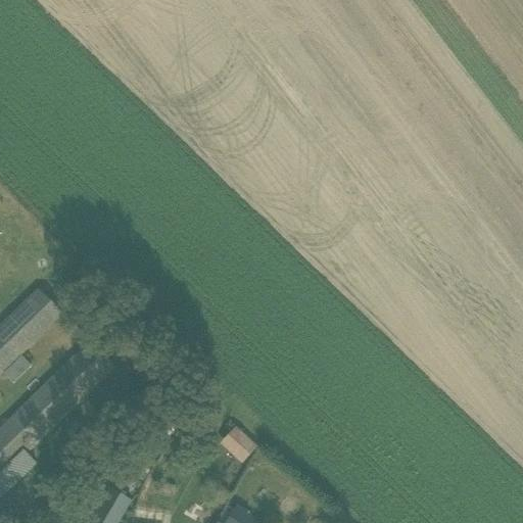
[(0,375),(64,314),(41,290),(0,330),(0,375)]
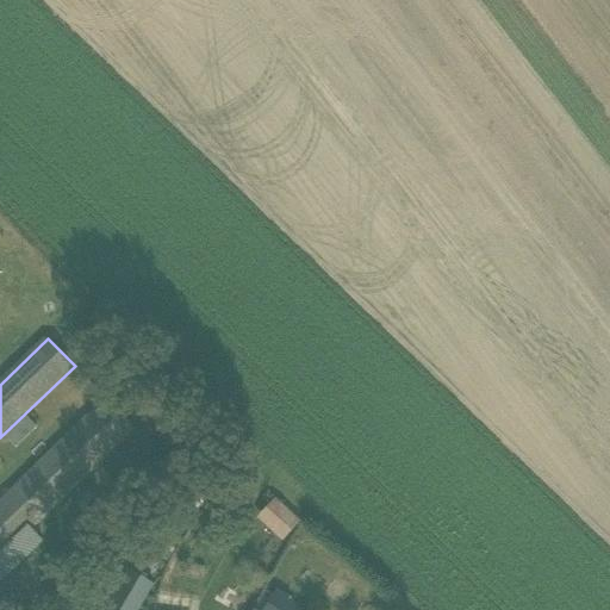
[(104,400),(0,500),(0,556),(132,429),(104,400)]
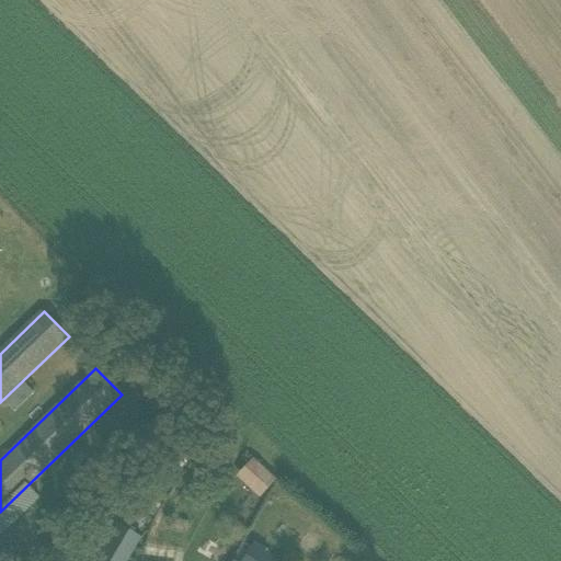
[(235,476),(258,496),(275,478),(252,457),(235,476)]
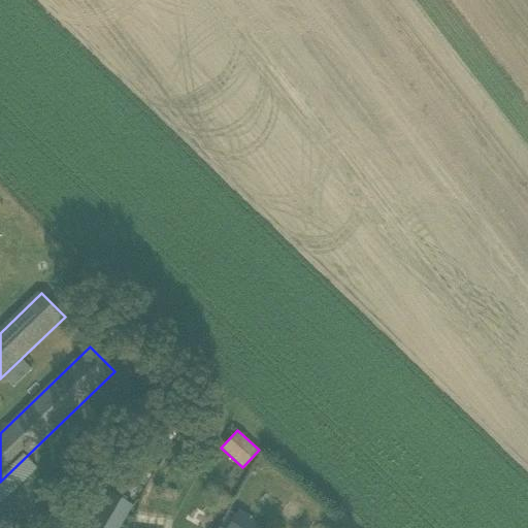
[(88,527),(120,527),(133,506),(109,493),(88,527)]
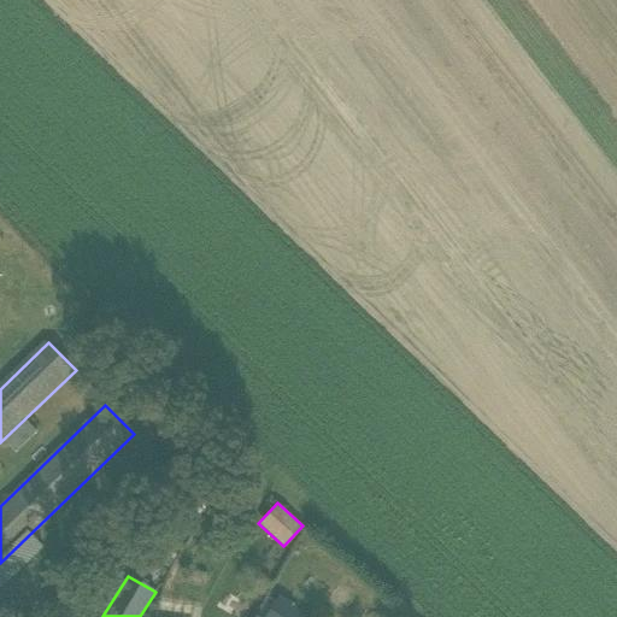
[(291,609),(294,603),(282,595),(269,616),(298,616),(300,615),(291,609)]
